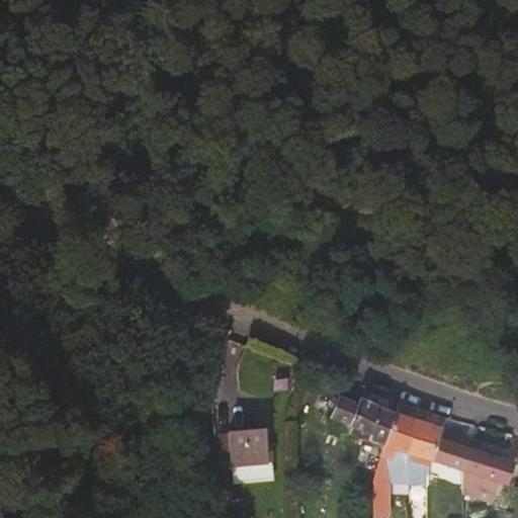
[(233,367),(245,340),(228,332),(217,361),(233,367)]
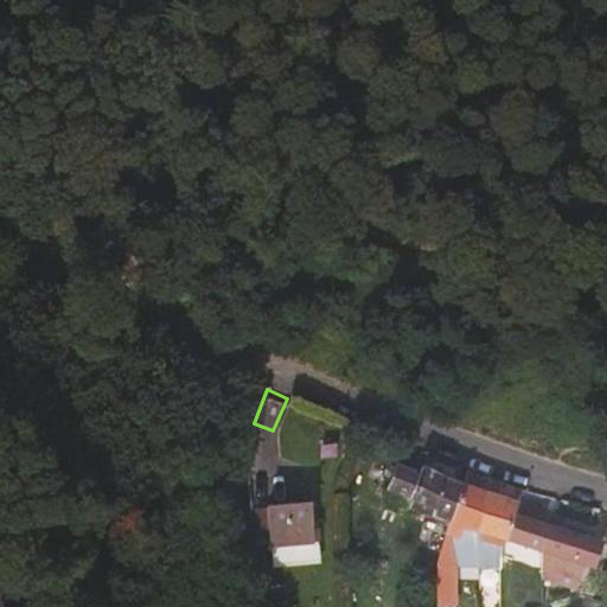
[(449,523),(465,485),(410,464),(408,470),(398,466),(387,492),(432,511),(430,515),(433,515),(432,517),(449,523)]
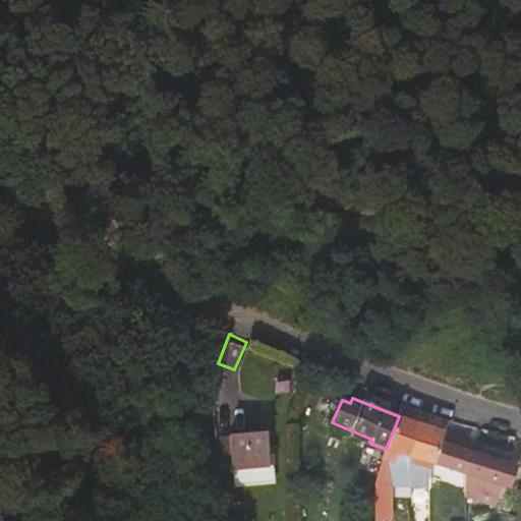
[(407,457),(420,424),(399,416),(386,449),(377,469),(377,489),(377,494),(393,494),(395,453),(407,457)]
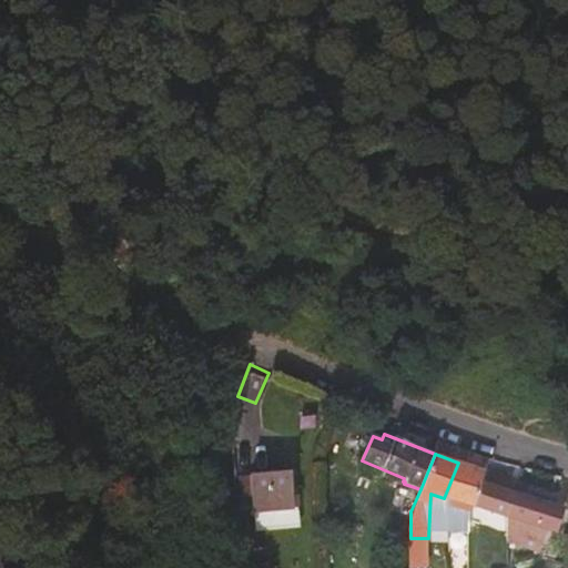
[(473,507),(486,473),(458,463),(444,498),(450,536),(469,538),(470,507),(473,507)]
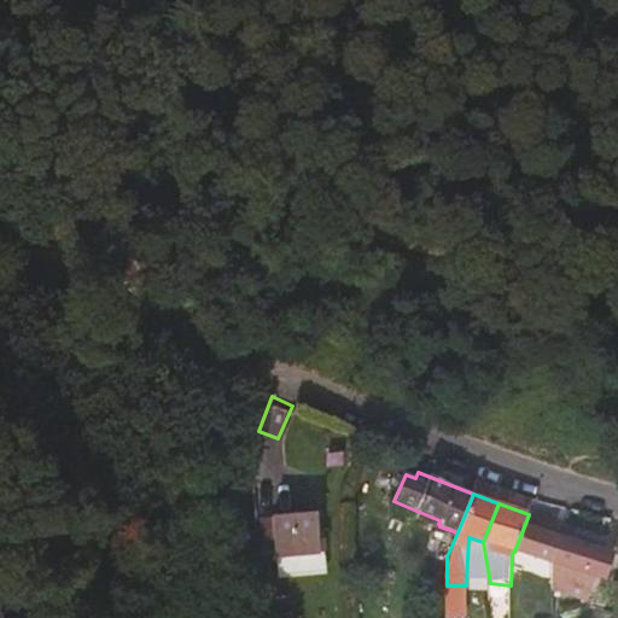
[(553,564),(561,538),(557,536),(564,519),(531,508),(529,514),(514,552),(553,564)]
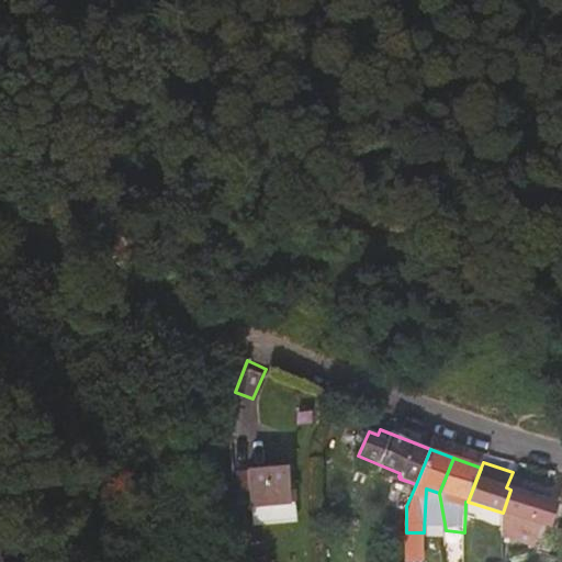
[(290,504),(287,468),(249,470),(251,506),(274,505),(277,525),(296,523),(295,504),(290,504)]
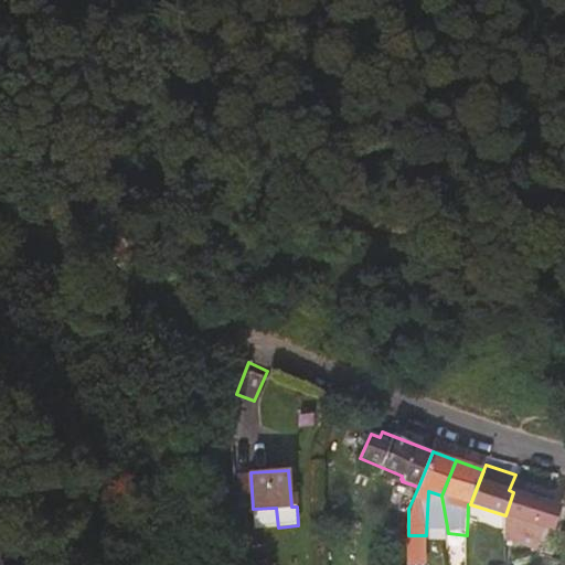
[(551,530),(558,507),(513,492),(505,515),(551,530)]
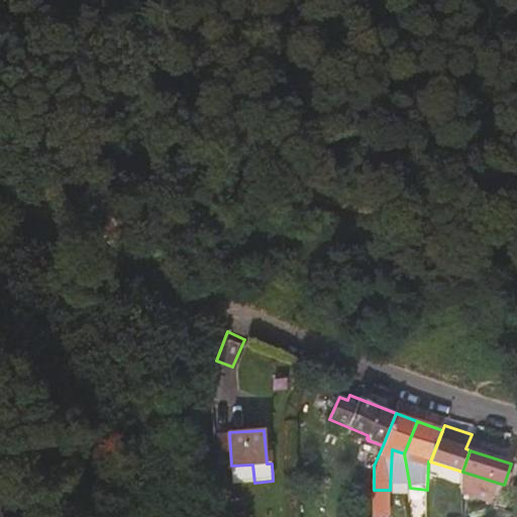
[(374,486),(374,466),(356,467),(357,486),(374,486)]
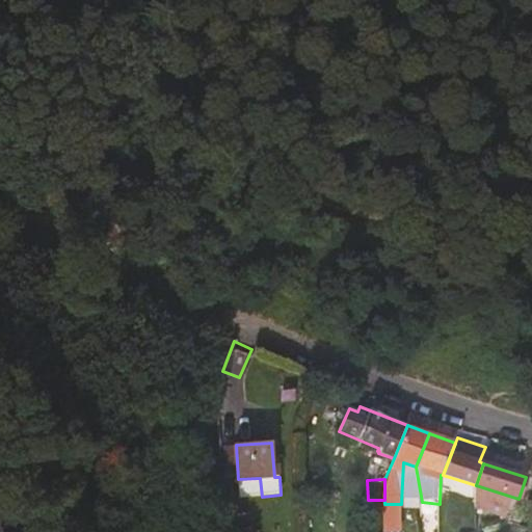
[(400,531),(401,504),(384,504),(384,531),(400,531)]
